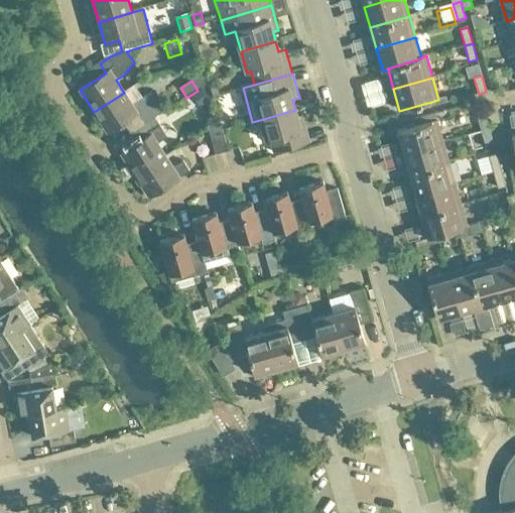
[(364,111),(384,109),(381,84),(361,86),(364,111)]
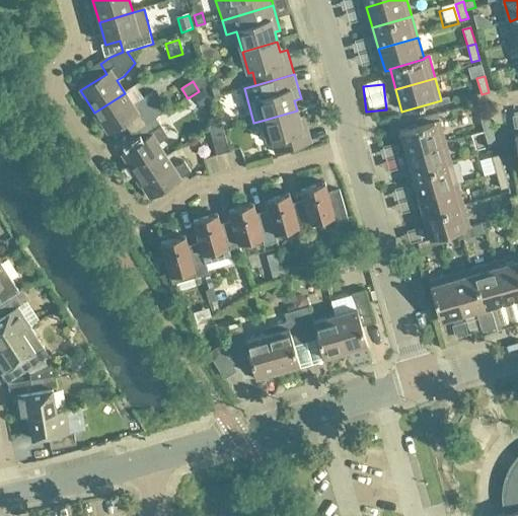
[(204,90),(197,95),(205,107),(212,102),(204,90)]
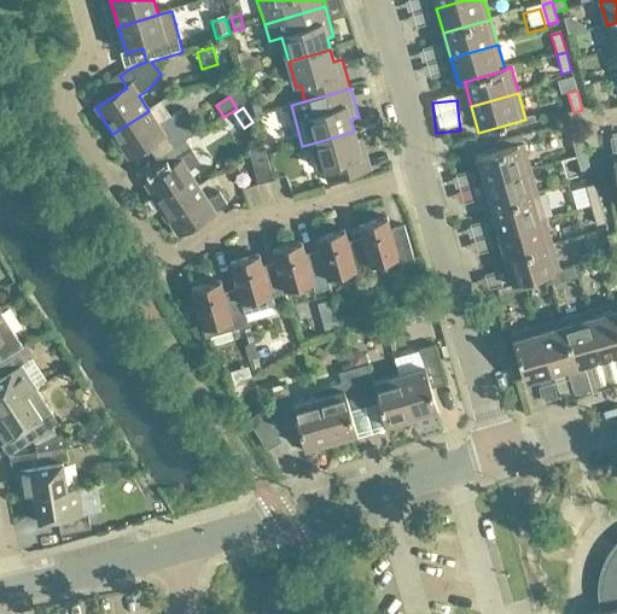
[(184,112),(170,118),(158,126),(149,111),(112,134),(129,161),(150,147),(158,159),(186,141),(198,134),(184,112)]
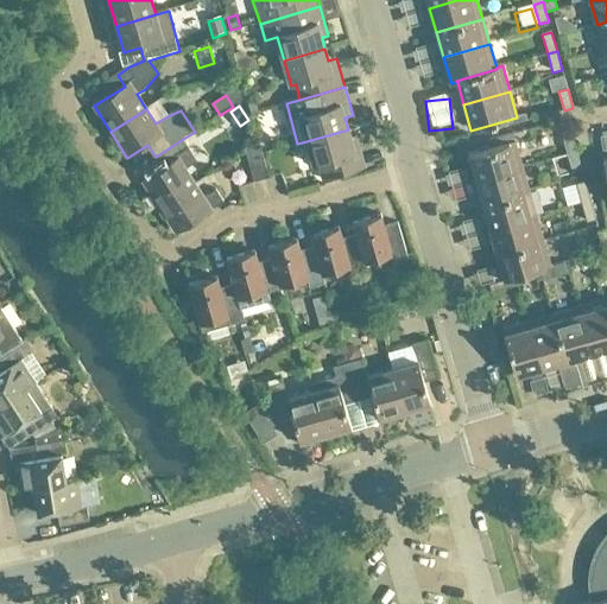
[(201,135),(216,152),(236,133),(221,118),(201,135)]
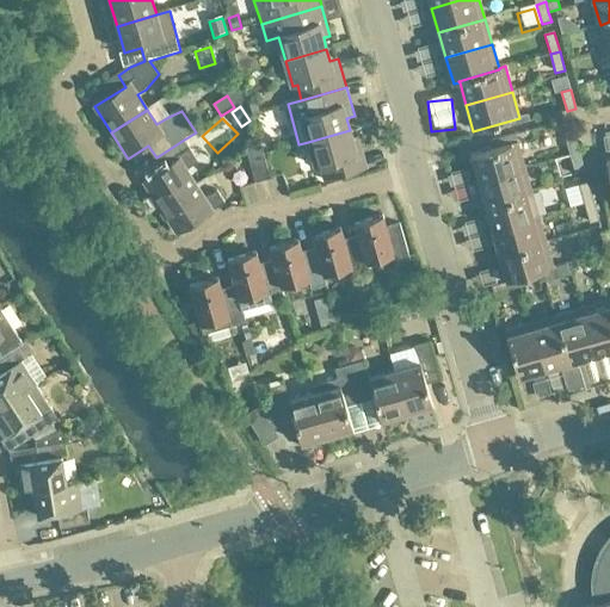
[(361,140),(353,142),(350,130),(308,142),(315,168),(320,167),(325,181),(369,169),(361,140)]
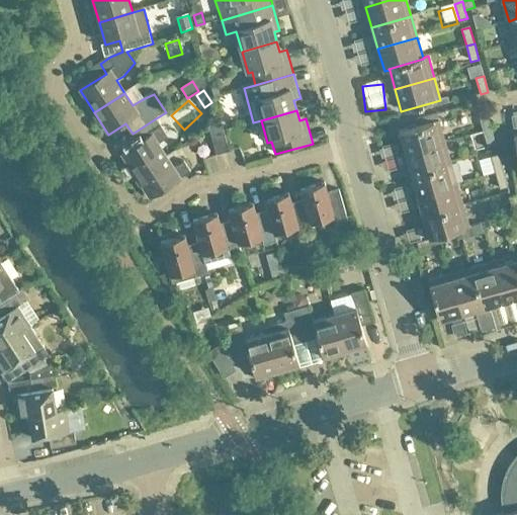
[(479,116),(484,133),(492,131),(487,114),(479,116)]
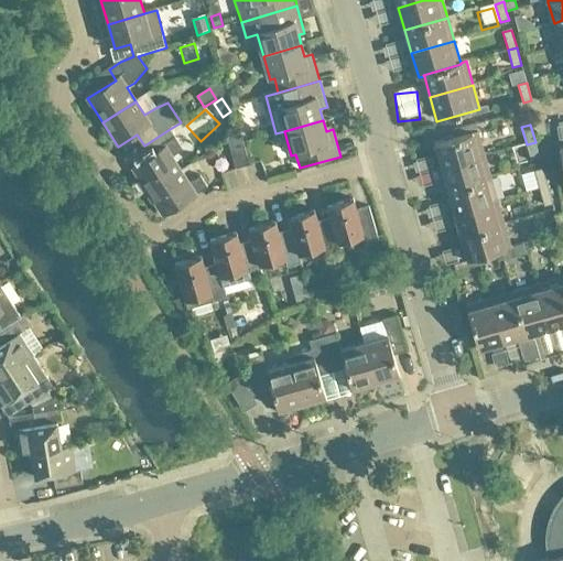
[(184,150),(170,129),(144,146),(151,157),(133,169),(149,193),(182,171),(173,158),(184,150)]
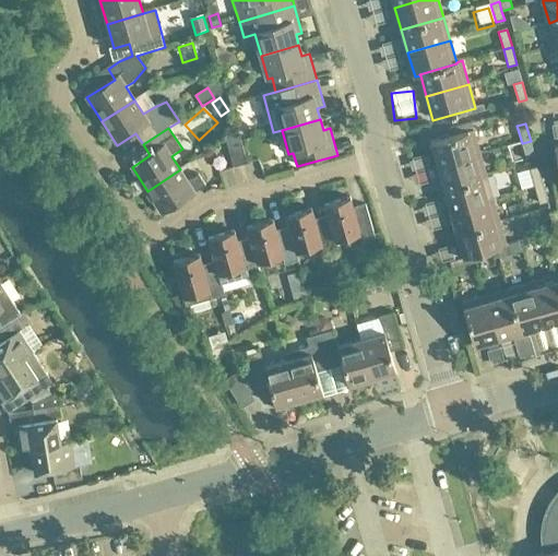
[(481,155),(474,131),(431,143),(438,167),(481,155)]
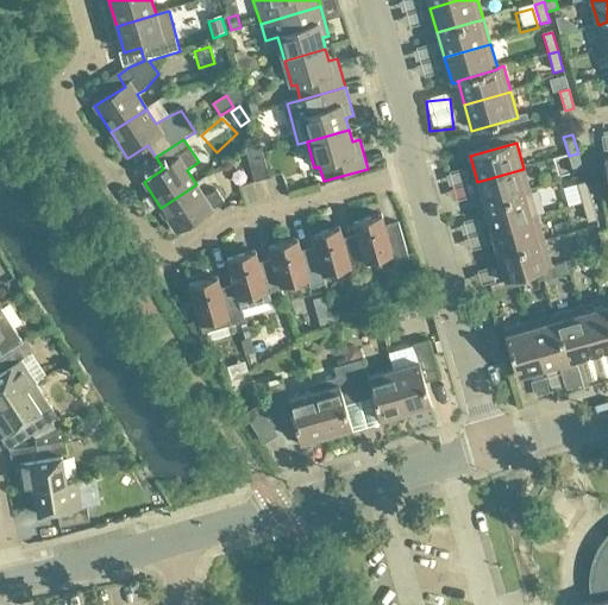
[(270,178),(261,145),(245,150),(255,183),(270,178)]
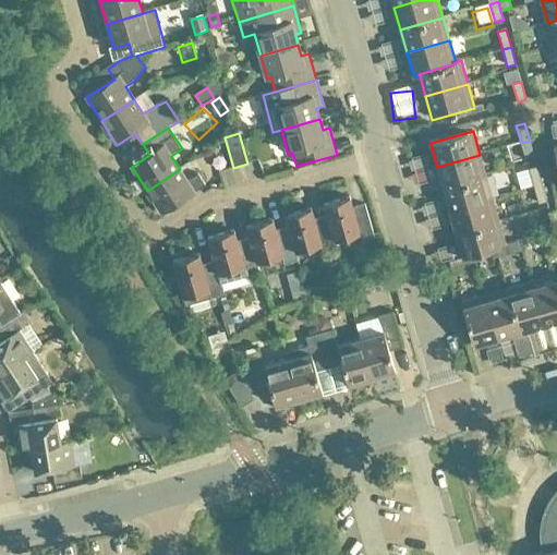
[(530,141),(521,143),(525,160),(534,158),(530,141)]
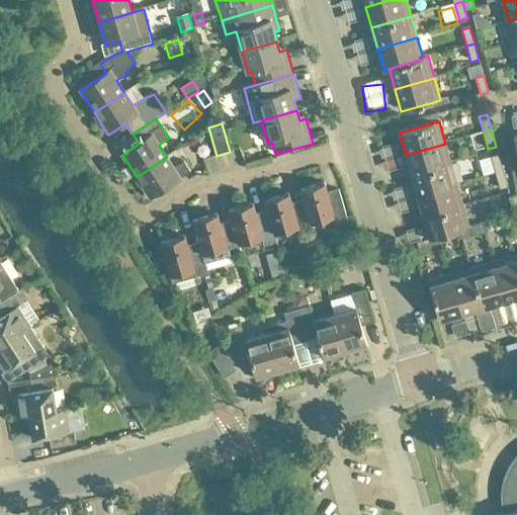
[(451,164),(445,144),(406,155),(412,176),(451,164)]
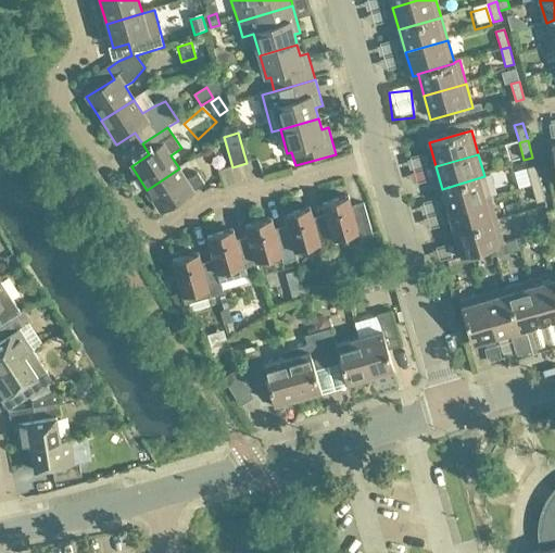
[(410,197),(431,195),(429,161),(407,162),(410,197)]
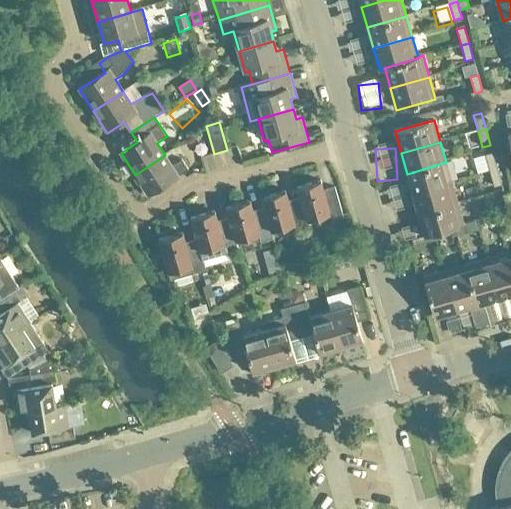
[(485,156),(490,172),(498,170),(493,154),(485,156)]
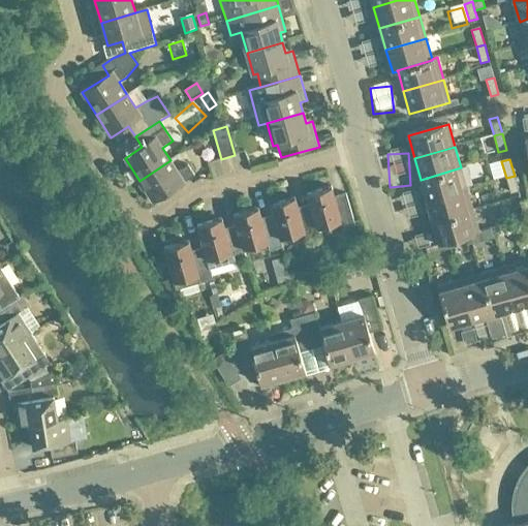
[(154,204),(195,177),(188,166),(178,173),(171,160),(140,181),(154,204)]
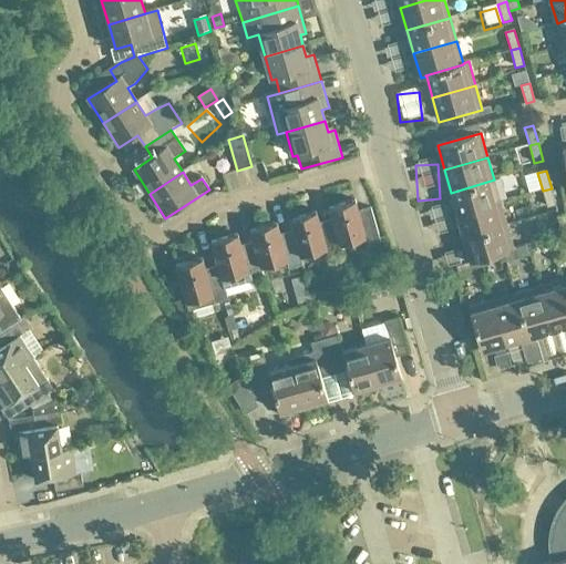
[(458,215),(501,203),(494,180),(451,193),(458,215)]
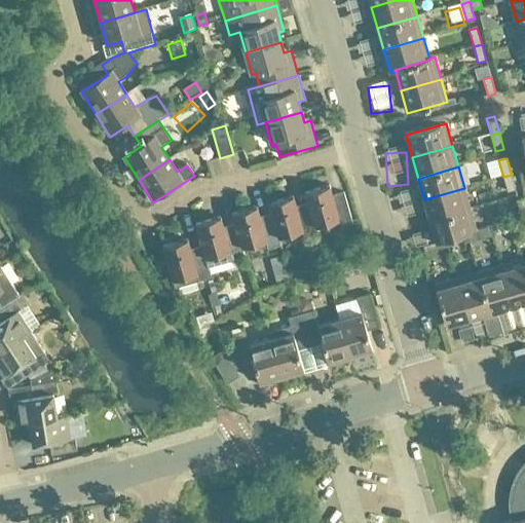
[(516,191),(512,175),(503,177),(509,193),(516,191)]
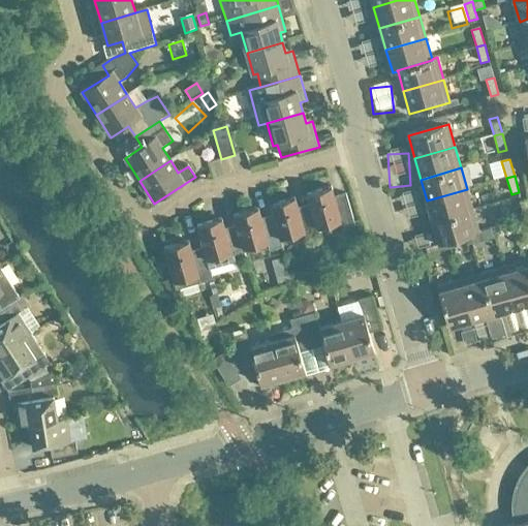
[(355,226),(347,195),(335,198),(332,188),(307,195),(310,206),(319,237),(317,229),(341,222),(343,230),(355,226)]
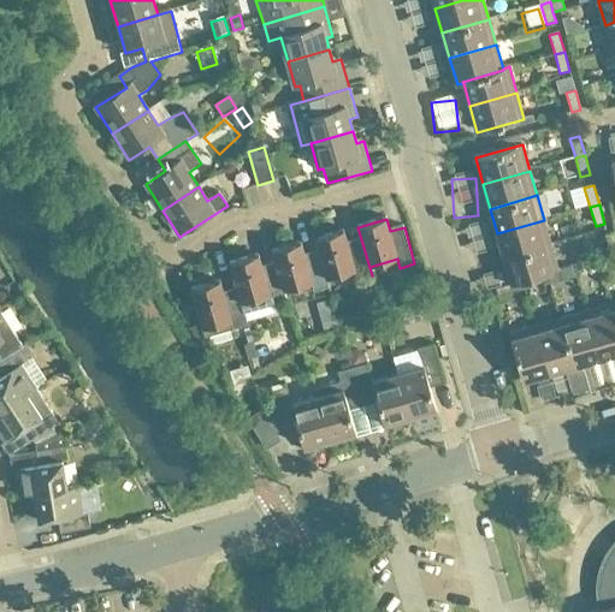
[(504,259),(551,245),(544,220),(497,233),(504,259)]
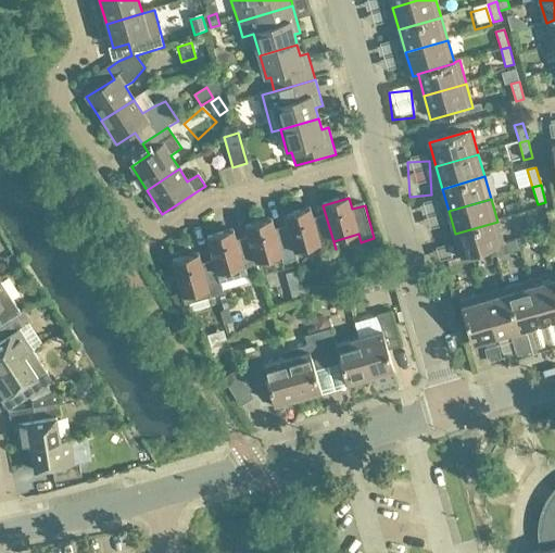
[(443,204),(420,209),(426,233),(448,228),(443,204)]
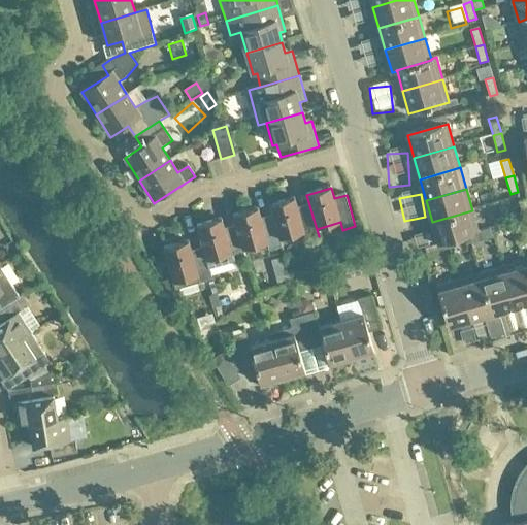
[(319,236),(309,205),(298,208),(295,198),(270,205),(273,216),(283,247),(281,239),(303,232),(306,240),(319,236)]
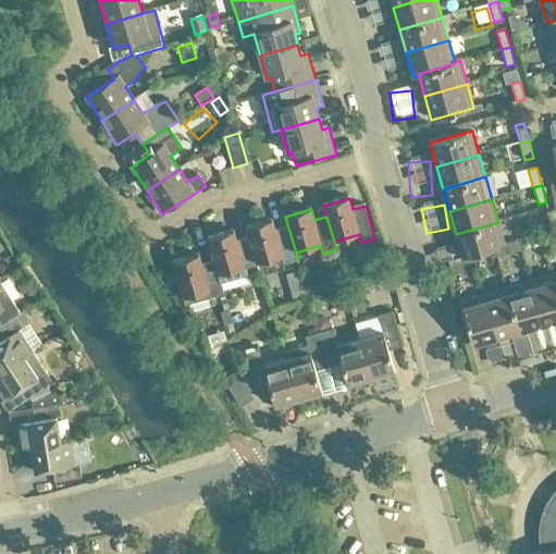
[(298,260),(288,228),(276,231),(273,220),(247,228),(250,238),(259,272),(260,272),(258,263),(282,256),(284,265),(298,260)]
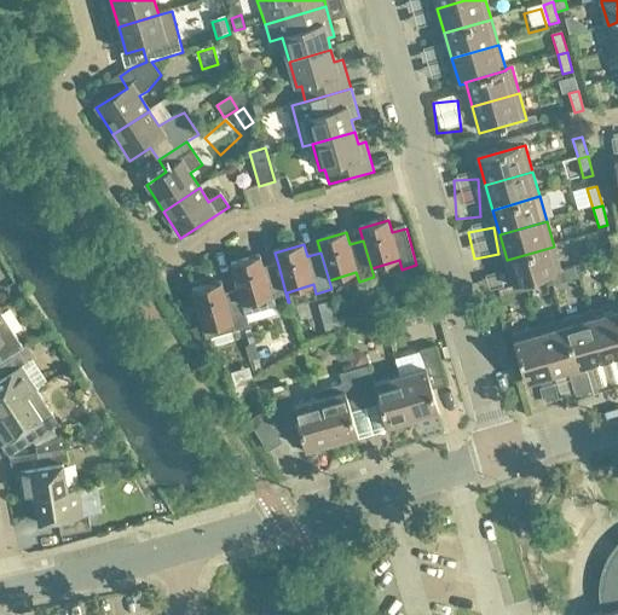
[(561,273),(554,247),(507,260),(514,286),(518,285),(525,283),(561,273)]
